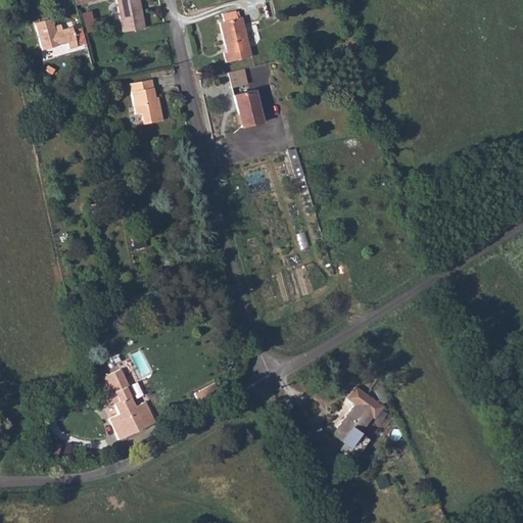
[(115,0),(123,32),(144,28),(138,0),(115,0)]
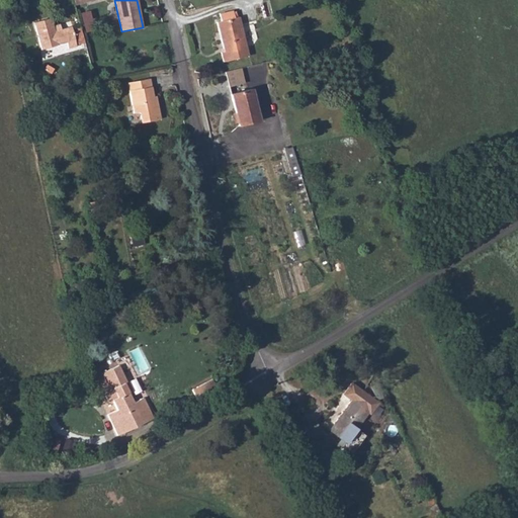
[(233,11),(220,14),(222,21),(218,22),(224,52),(222,53),(224,62),(249,56),(239,17),(235,18),(233,12),(233,11)]
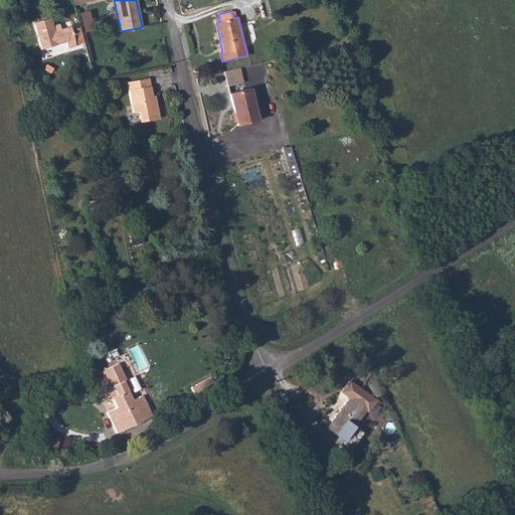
[(51,18),(34,22),(41,49),(66,42),(68,48),(76,46),(71,26),(54,31),(51,18)]
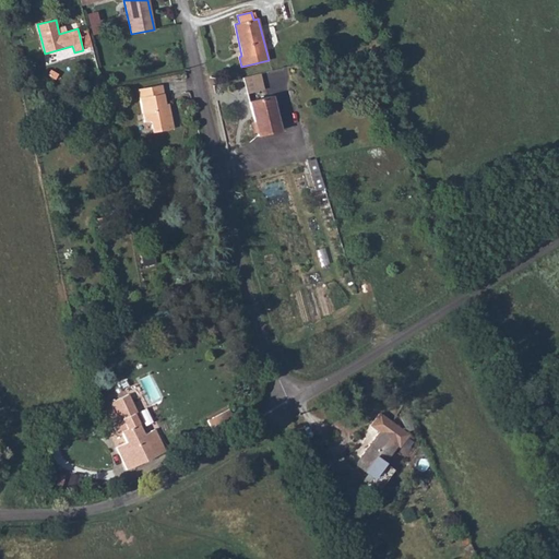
[(87,30),(80,31),(85,48),(92,46),(87,30)]
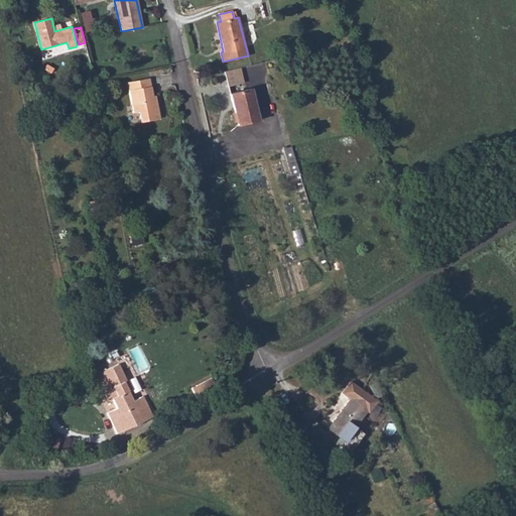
[(240,68),(225,72),(228,87),(244,83),(240,68)]
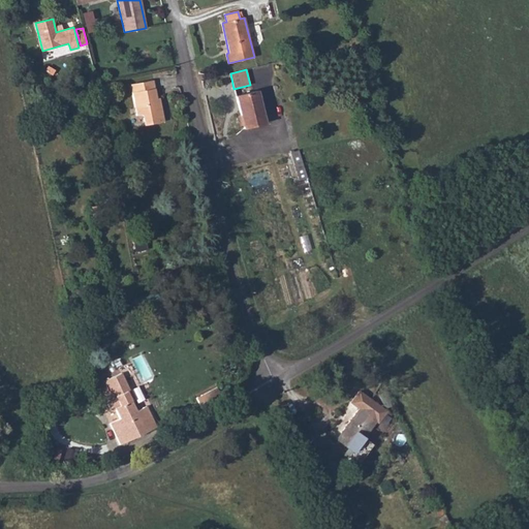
[(145,125),(163,121),(159,98),(156,98),(153,81),(130,85),(136,116),(143,115),(145,125)]
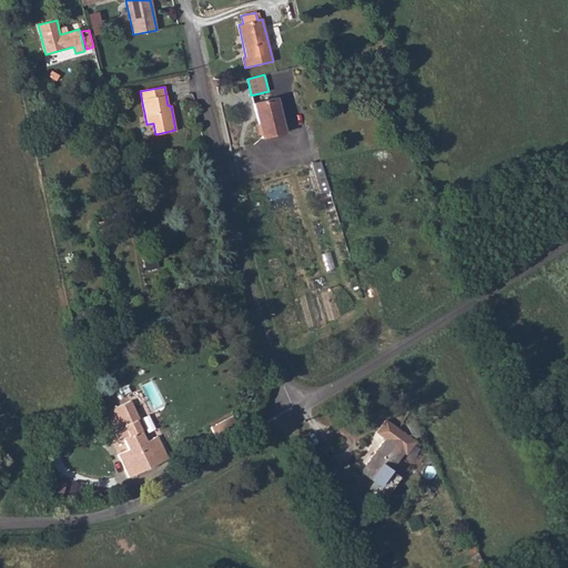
[(276,98),(253,103),(262,138),(285,132),(276,98)]
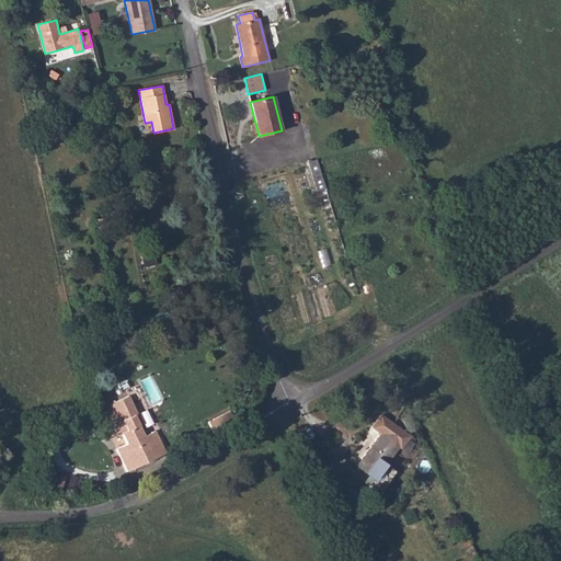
[(309,162),(318,191),(325,189),(317,160),(309,162)]
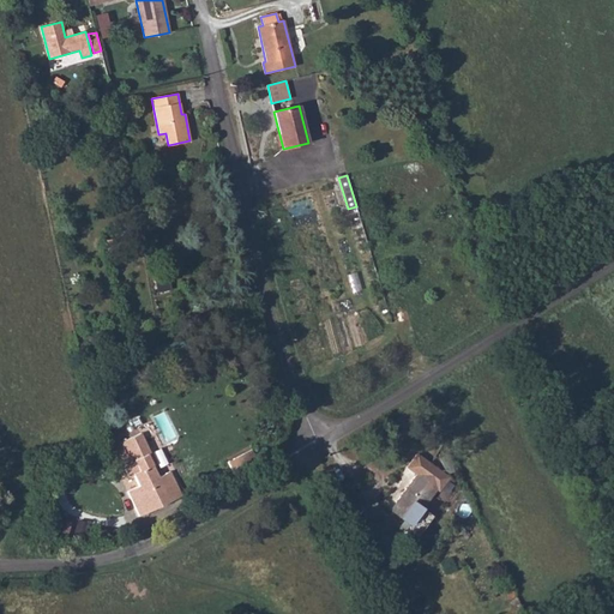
[(116,239),(107,240),(108,251),(118,251),(116,239)]
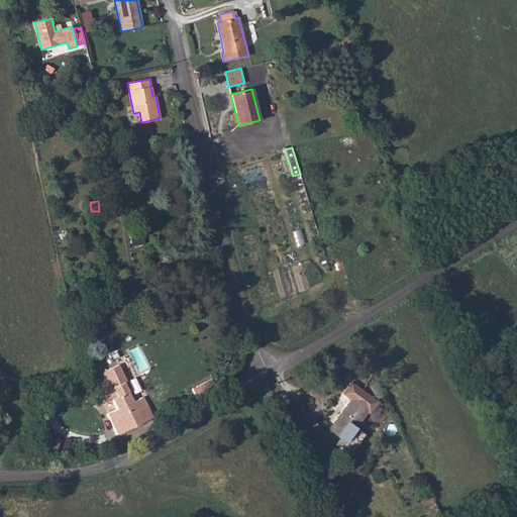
[(139,231),(130,233),(133,245),(141,243),(139,231)]
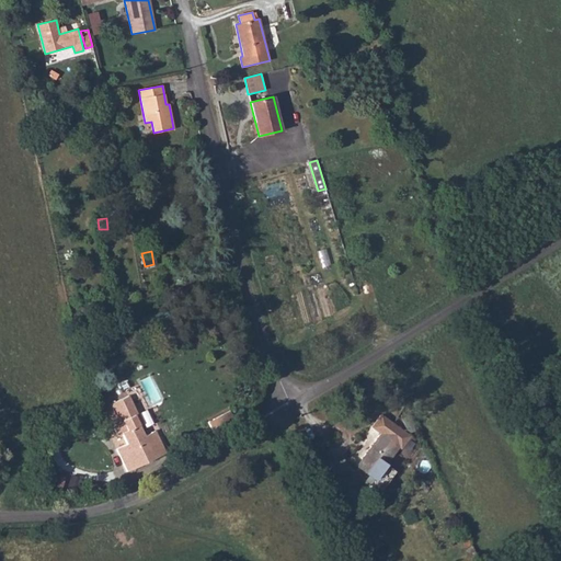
[(129,396),(111,404),(117,418),(113,420),(116,427),(114,428),(117,436),(122,434),(127,444),(117,449),(127,471),(165,453),(156,431),(145,436),(135,415),(137,414),(129,396)]
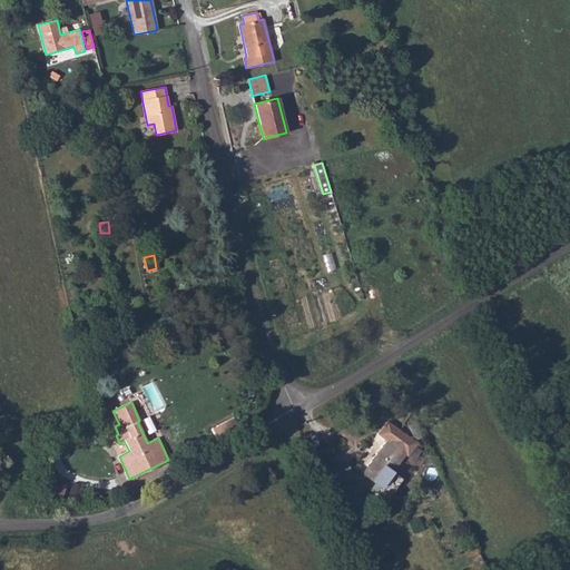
[(234,418),(212,429),(217,439),(239,428),(234,418)]
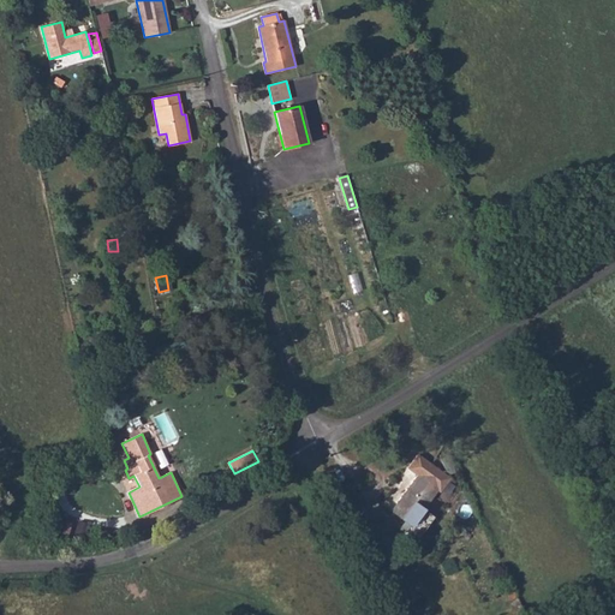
[(448,478),(415,455),(406,466),(423,478),(419,484),(416,481),(393,514),(412,527),(448,478)]
